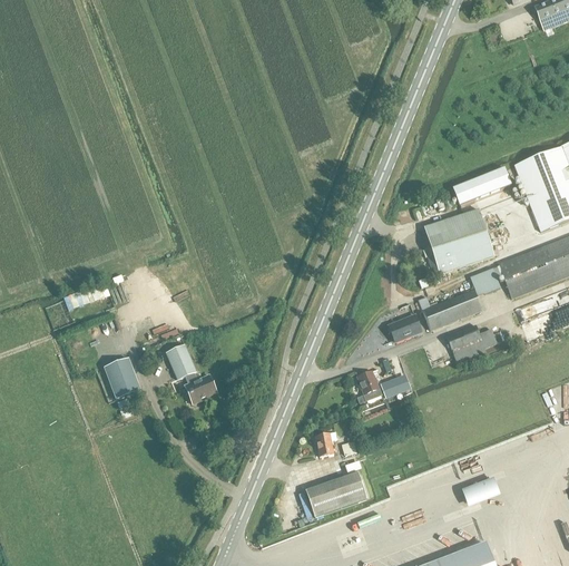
[(568,18),(568,0),(547,0),(535,5),(543,28),(568,18)]
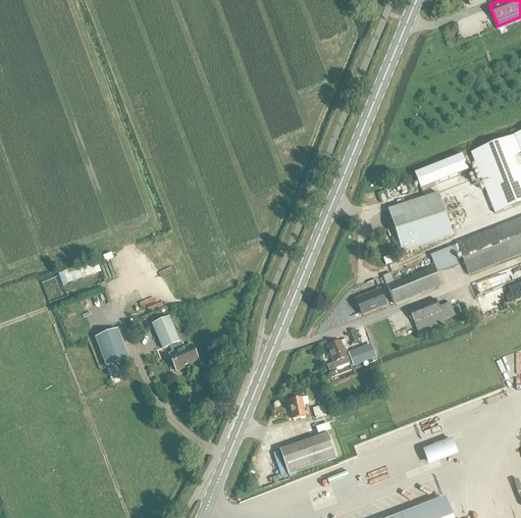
[(520,127),(511,133),(470,149),(493,209),(520,197),(520,127)]
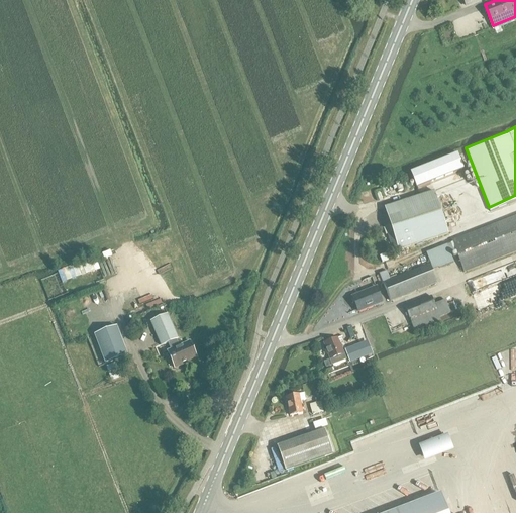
[(459,150),(411,167),(416,184),(465,168),(459,150)]
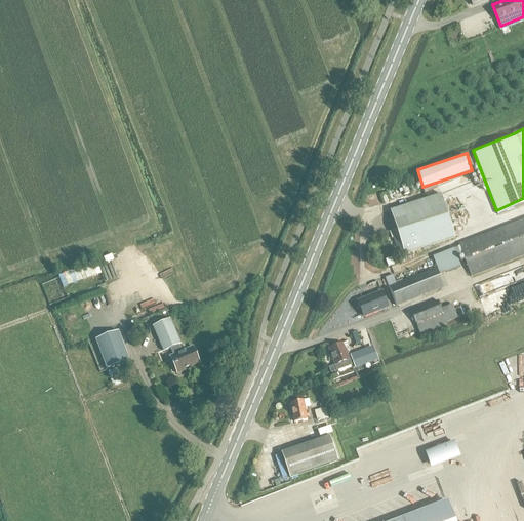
[(454,234),(440,192),(390,208),(403,251),(454,234)]
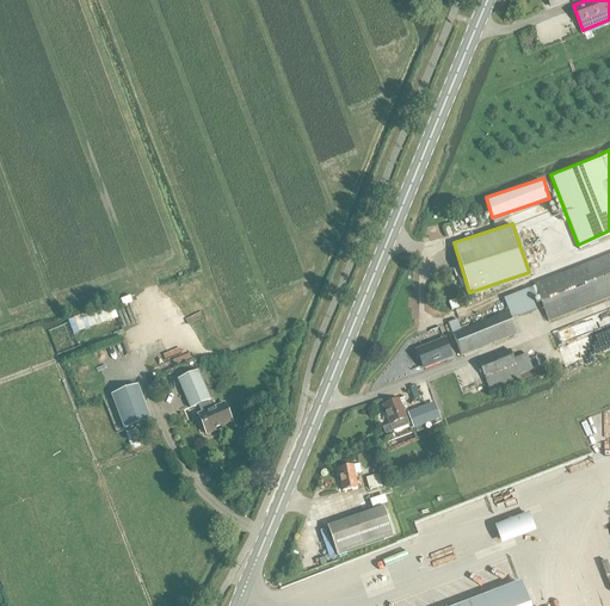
[(548,316),(609,291),(609,249),(534,280),(534,283),(503,295),(504,301),(506,308),(510,315),(535,305),(531,296),(538,292),(548,316)]
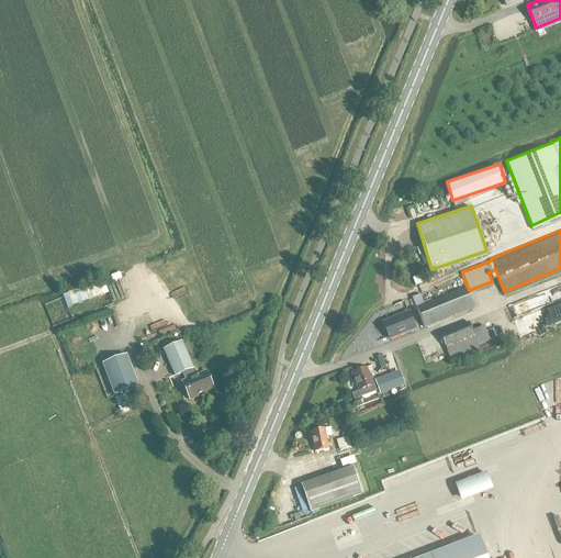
[(473,303),(469,290),(466,283),(424,301),(419,290),(411,293),(423,324),(473,303)]
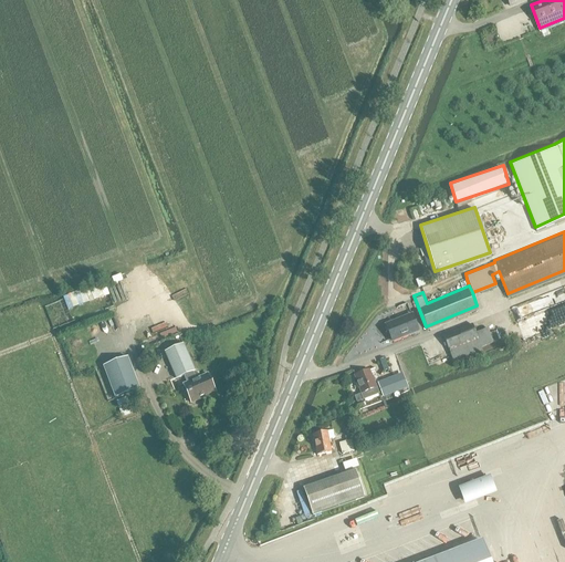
[(65,303),(82,300),(80,288),(63,290),(65,303)]
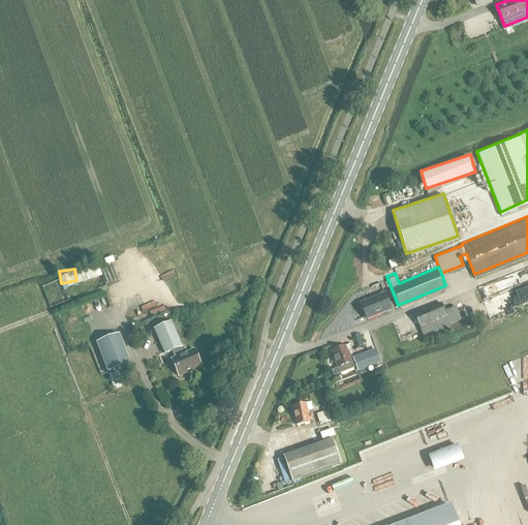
[(366,315),(390,306),(383,290),(360,301),(366,315)]
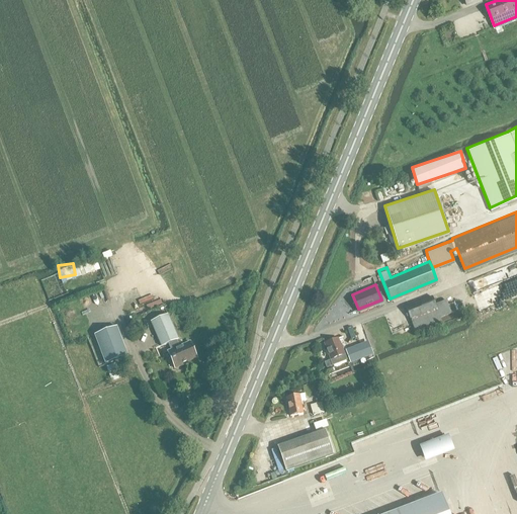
[(434,302),(431,294),(405,305),(409,316),(416,331),(441,320),(439,315),(450,310),(445,297),(434,302)]
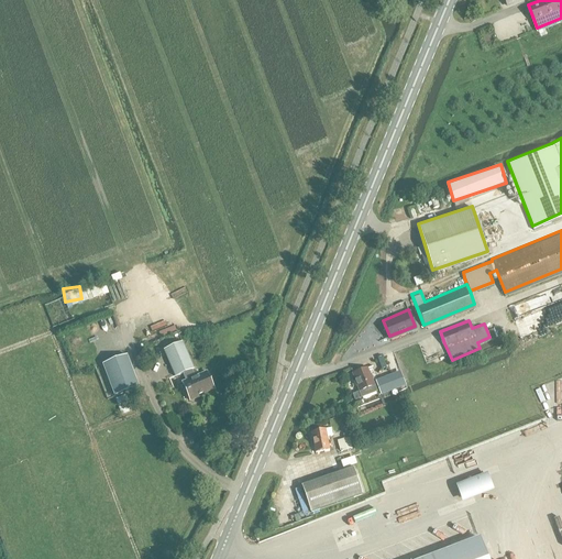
[(195,374),(191,366),(194,365),(182,339),(164,347),(175,373),(183,370),(186,377),(183,379),(190,397),(213,387),(206,369),(195,374)]
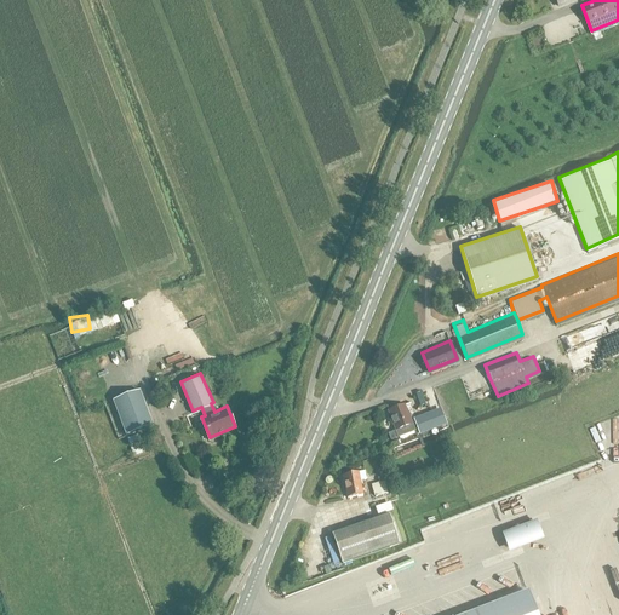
[(153,423),(139,388),(113,398),(126,432),(153,423)]
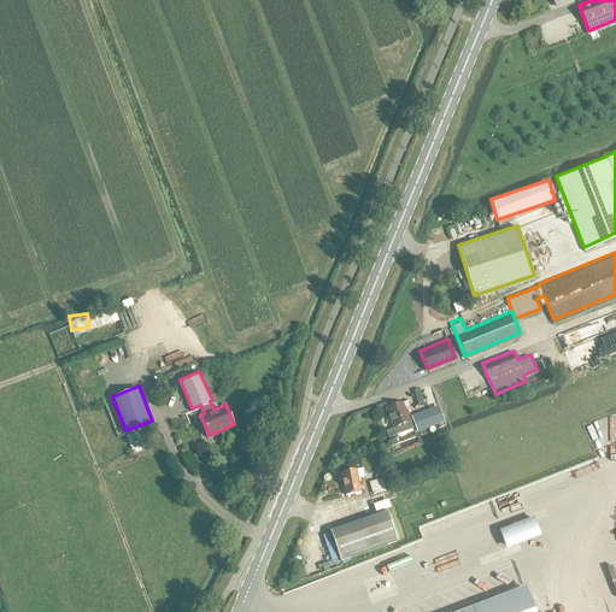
[(410,404),(409,398),(403,400),(402,399),(386,405),(385,405),(393,425),(386,428),(388,434),(396,431),(412,425),(404,406),(410,404)]
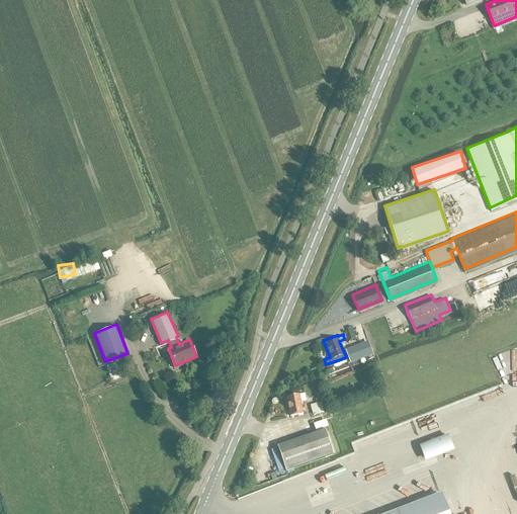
[(349,361),(372,352),(367,338),(344,346),(349,361)]
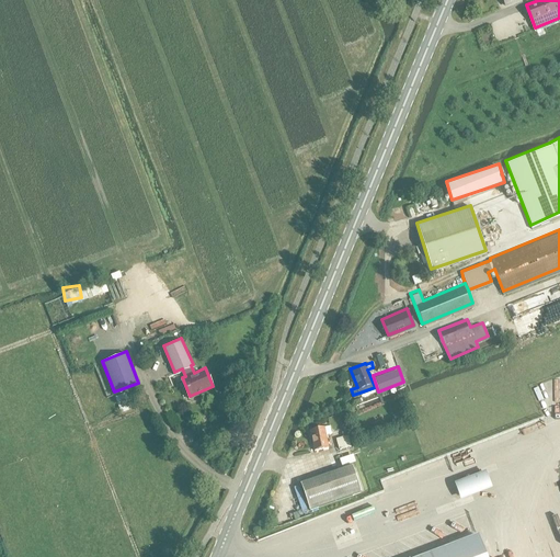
[(329,444),(326,431),(324,424),(310,428),(313,446),(329,444)]
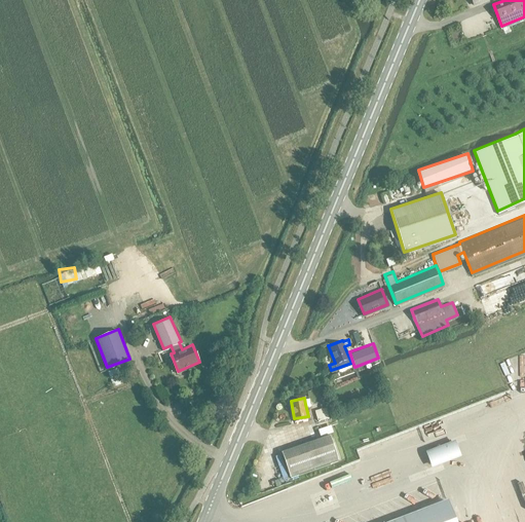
[(317,418),(328,415),(326,405),(314,408),(317,418)]
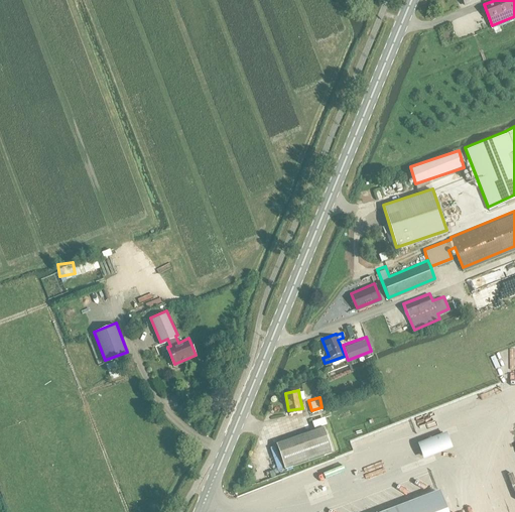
[(284,465),(332,449),(324,424),(276,441),(284,465)]
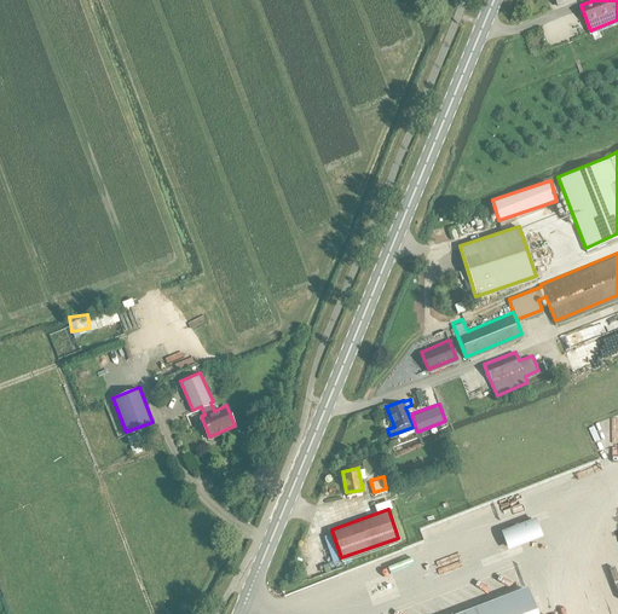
[(533,517),(500,531),(506,548),(541,534),(533,517)]
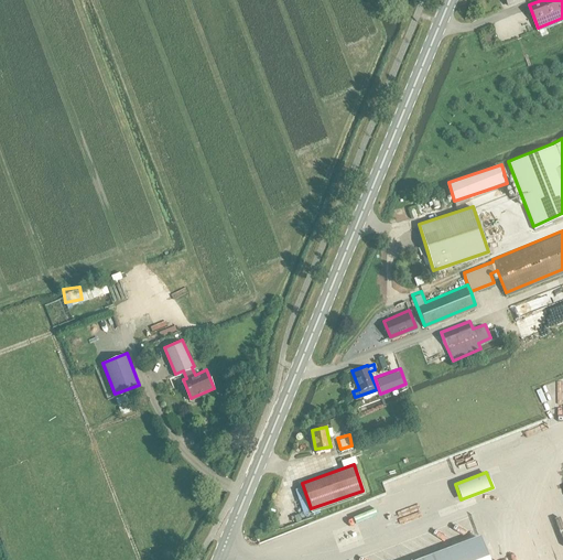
[(488,559),(479,535),(412,559),(488,559)]
